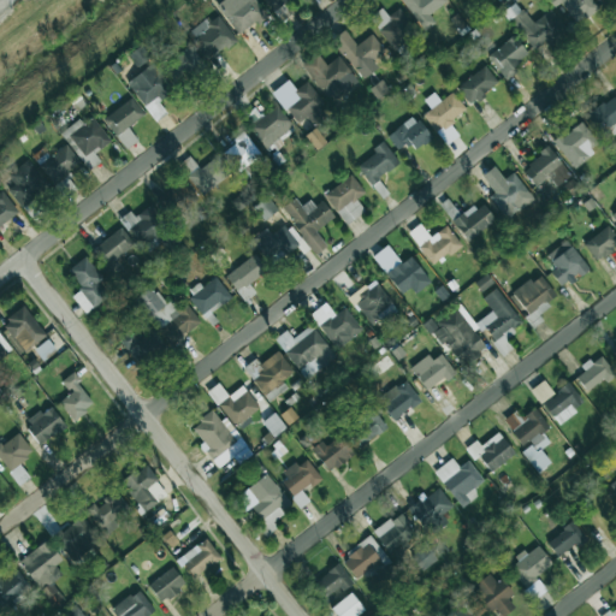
[(267,15),(255,0),(221,0),(215,5),(240,36),(267,15)]
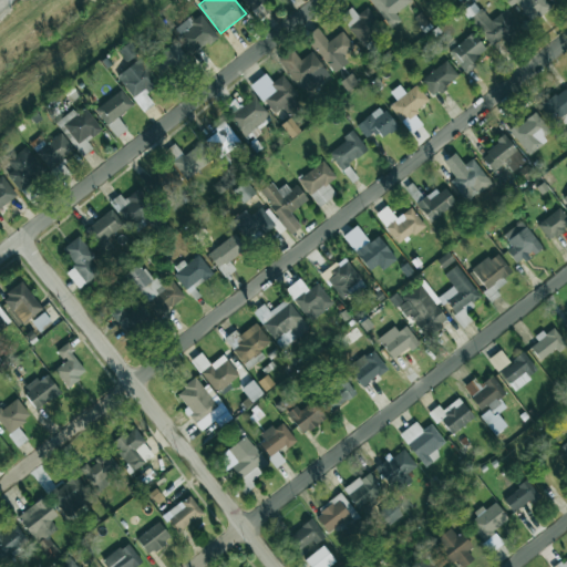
[(244,0),(251,10),(261,2),(259,0),(244,0)]
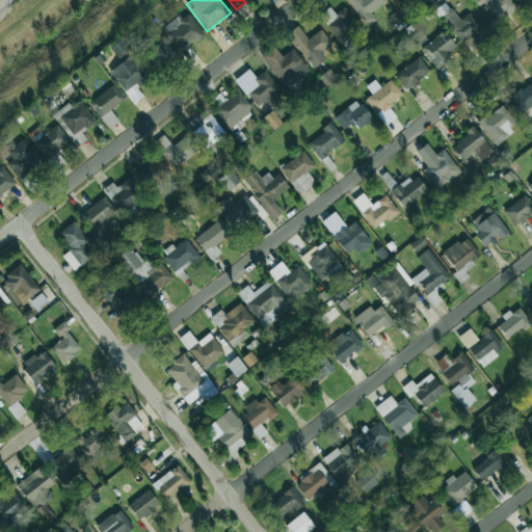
[(376,19),(371,12),(386,0),(346,0),(367,26),(376,19)]
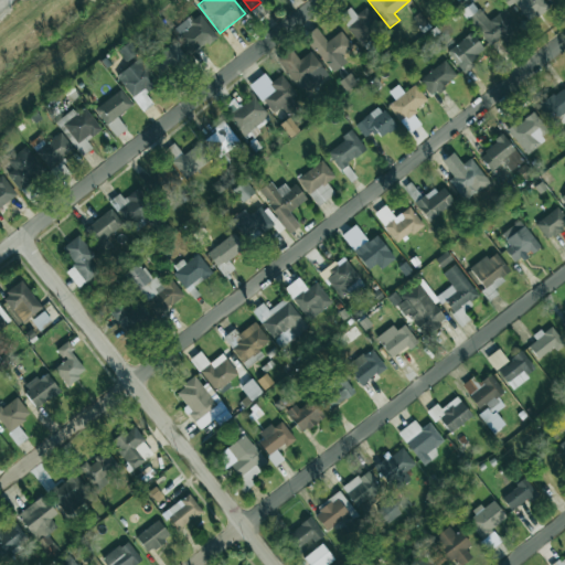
[(514,2),(528,22),(548,8),(543,0),(503,0),(508,7),(514,2)]
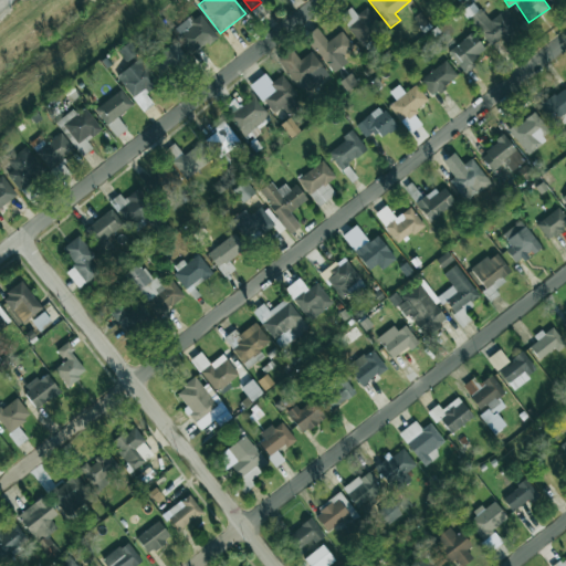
[(506,9),(489,21),(478,4),(467,12),(490,45),(502,38),(504,41),(521,30),(506,9)]
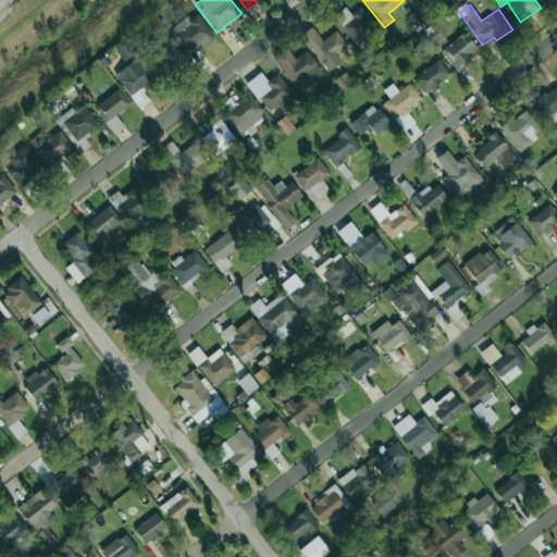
[(358,46),(378,28),(360,8),(349,16),(345,10),(335,17),(358,46)]
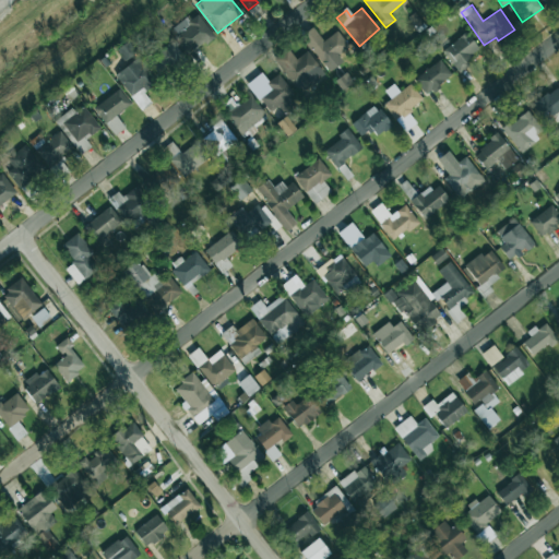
[(190,57),(215,36),(198,15),(173,36),(190,57)]
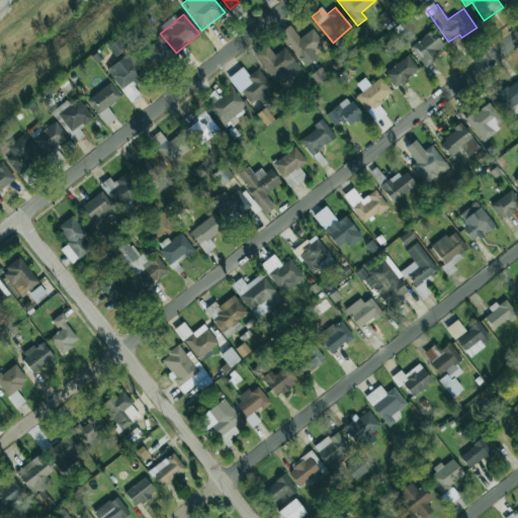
[(313,28),(299,37),(290,25),(279,33),(303,65),(314,58),(311,53),(324,44),(313,28)]
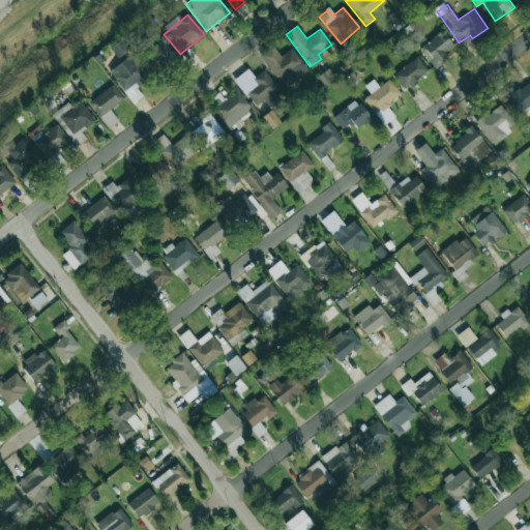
[(419,49),(436,69),(445,61),(442,56),(454,47),(442,30),(419,49)]
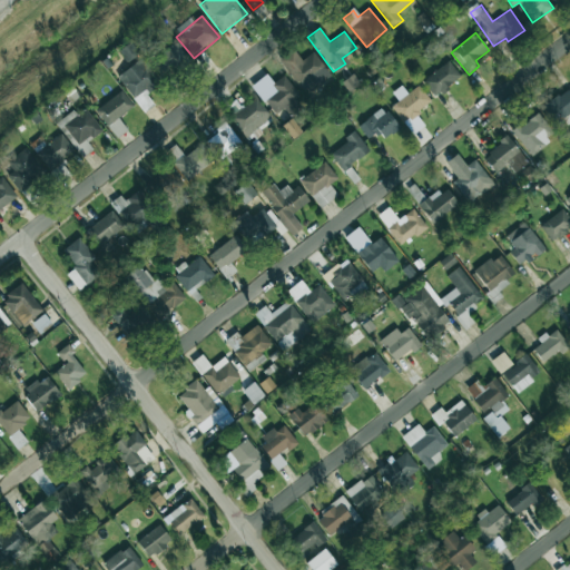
[(138,55),(131,41),(118,49),(126,61),(138,55)]
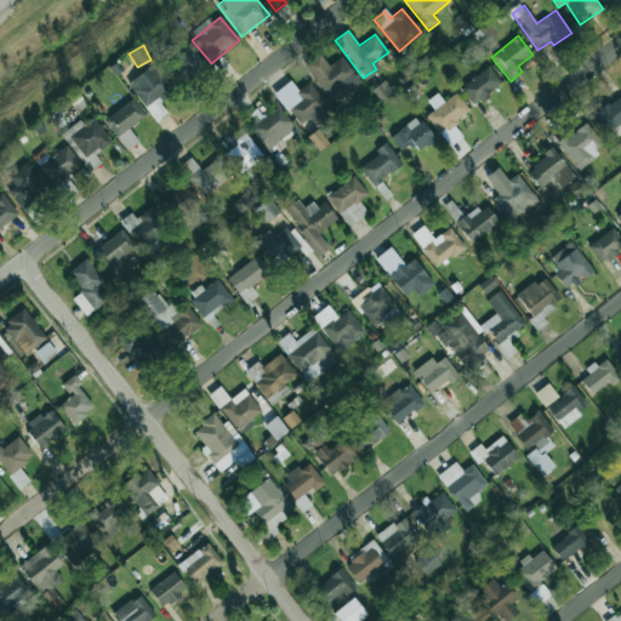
[(176,83),(187,74),(191,78),(206,64),(191,45),(164,67),(176,83)]
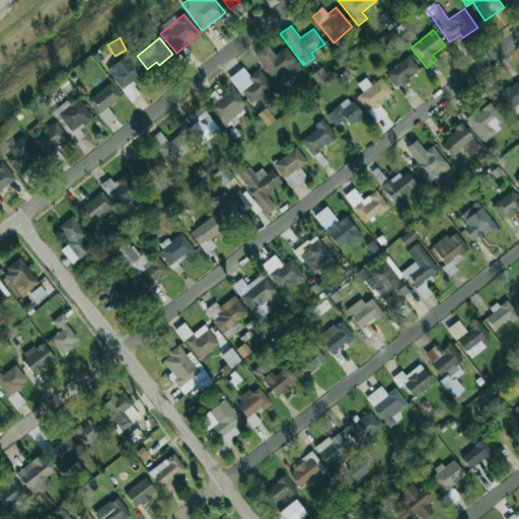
[(275,55),(269,47),(256,57),(279,86),(301,68),(285,47),(275,55)]
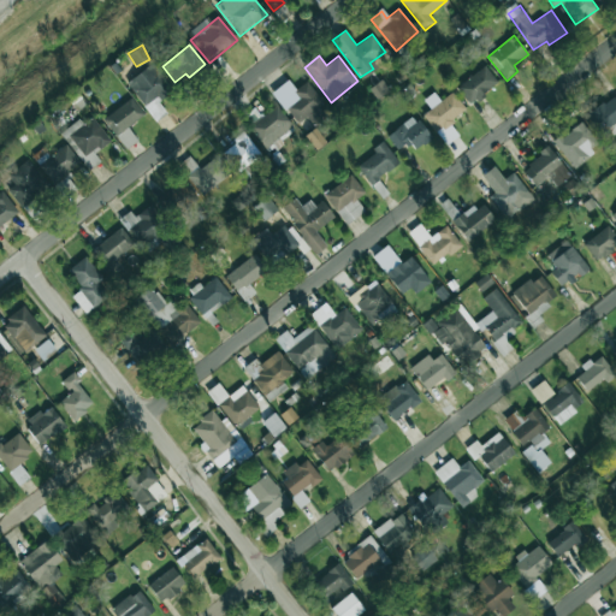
[(158,101),(173,90),(153,63),(126,82),(154,120),(166,112),(158,101)]
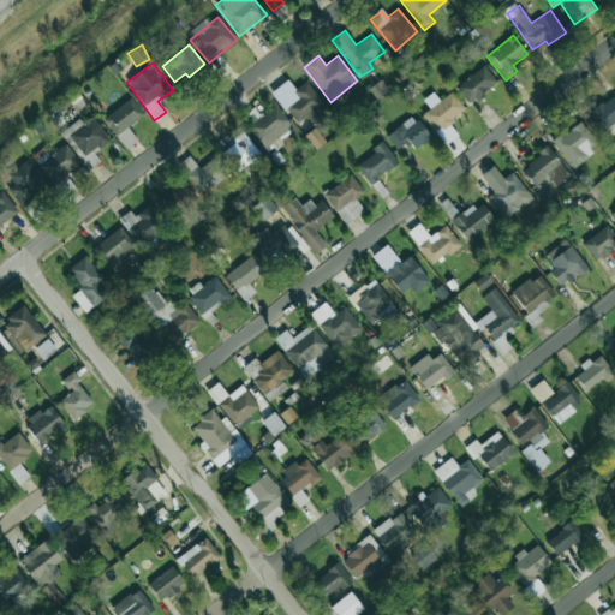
[(497,82),(484,65),(457,88),(470,105),(497,82)]
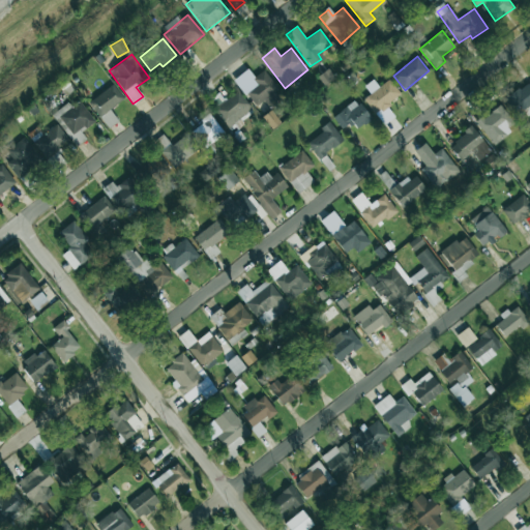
[(257,106),(264,99),(270,108),(284,97),(261,68),(240,86),(257,106)]
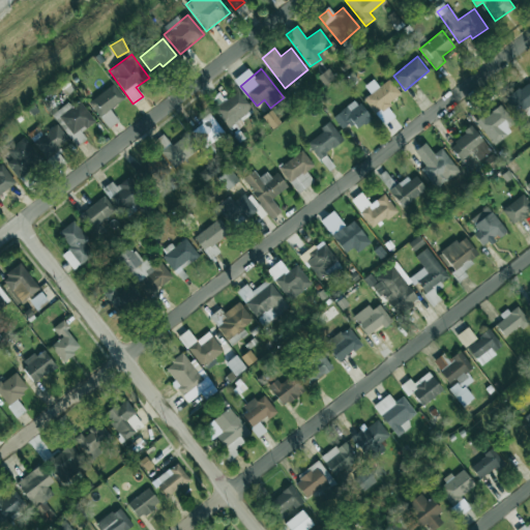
[(376,114),(402,94),(389,79),(379,87),(373,80),(364,86),(371,93),(364,98),(376,114)]
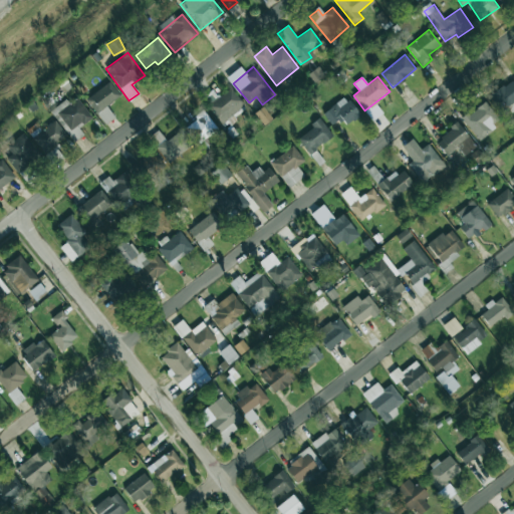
[(513,101),(513,82),(511,79),(489,96),(501,111),(513,101)]
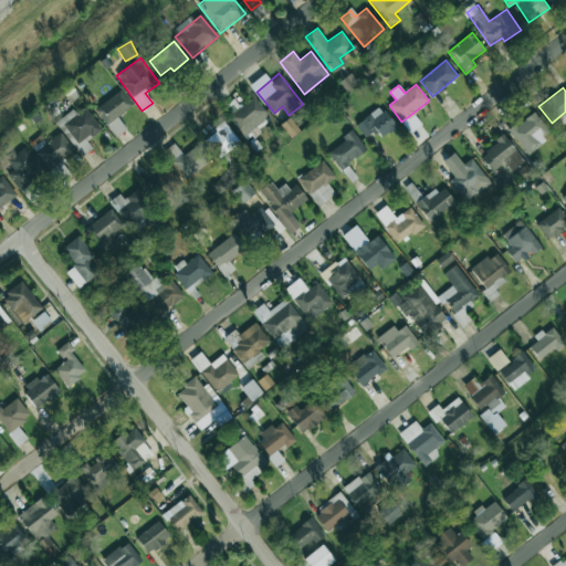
[(133,104),(121,90),(95,111),(107,125),(133,104)]
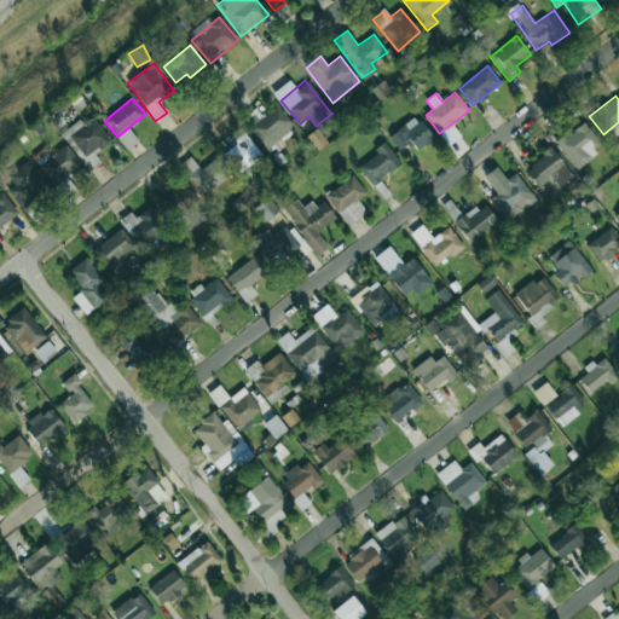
[(267,150),(295,127),(277,105),(249,127),(267,150)]
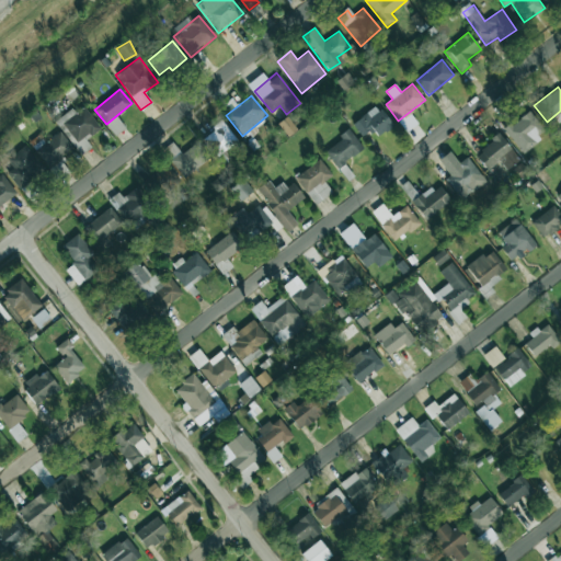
[(379,137),(393,127),(377,105),(352,124),(363,138),(374,129),(379,137)]
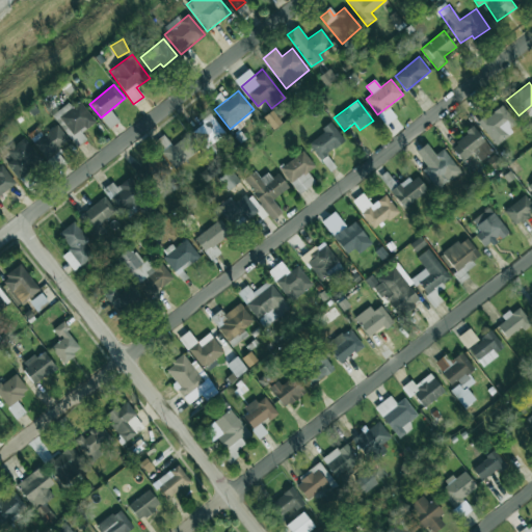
[(54,114),(74,138),(95,121),(80,102),(73,107),(69,102),(54,114)]
